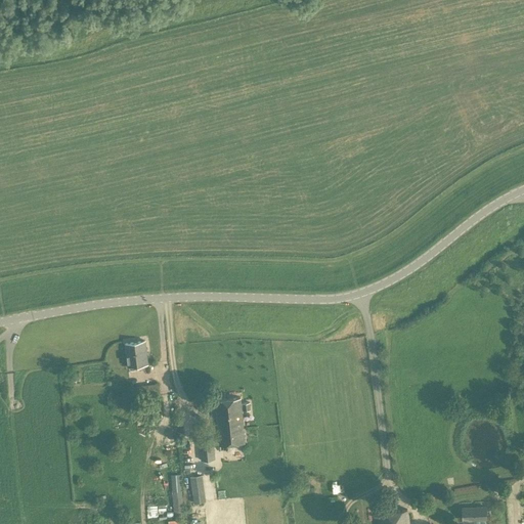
[(145,341),(125,344),(128,366),(148,364),(145,341)]
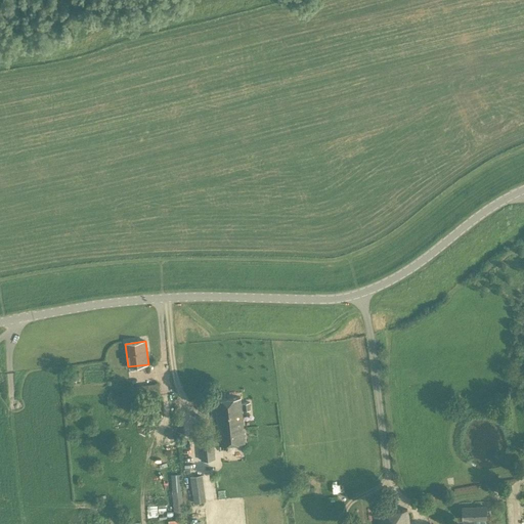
[(131,400),(149,397),(160,395),(159,383),(148,384),(129,386),(131,400)]
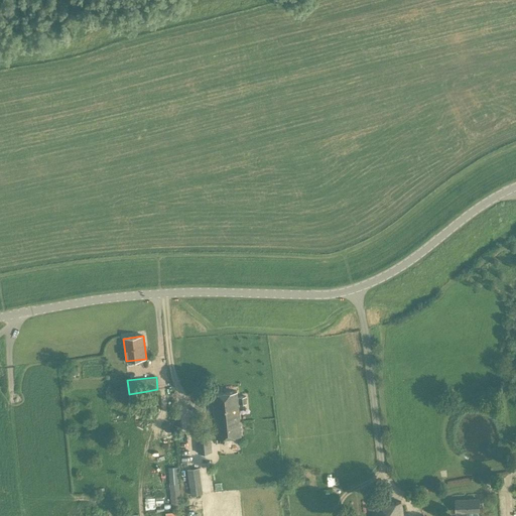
[(216,436),(241,434),(238,404),(246,403),(246,395),(237,396),(237,391),(212,393),(216,436)]
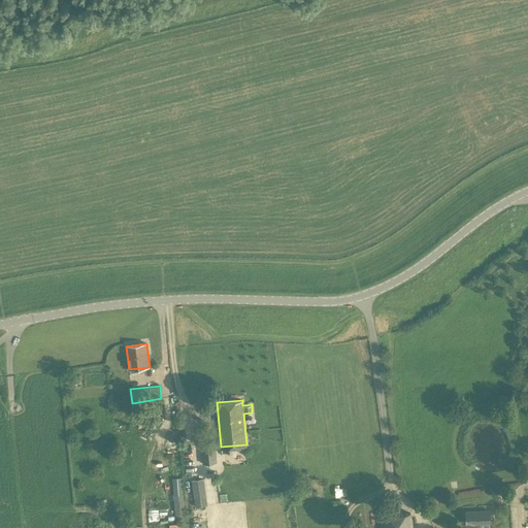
[(203,463),(217,462),(215,440),(201,442),(203,463)]
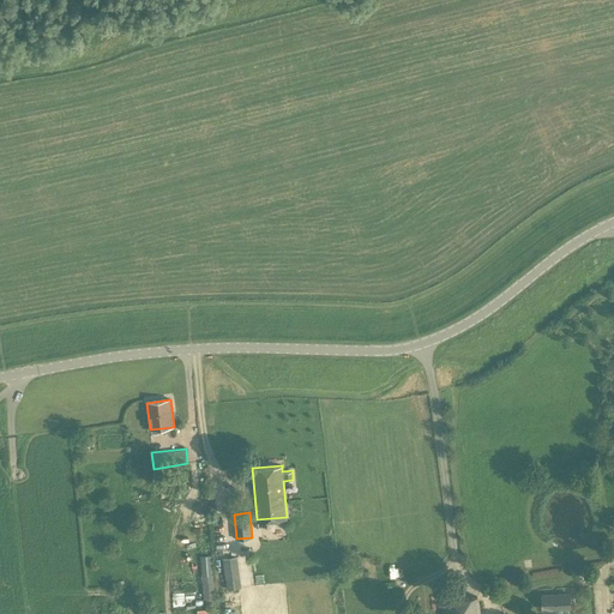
[(200,557),(203,593),(204,607),(216,605),(214,584),(211,555),(200,557)]
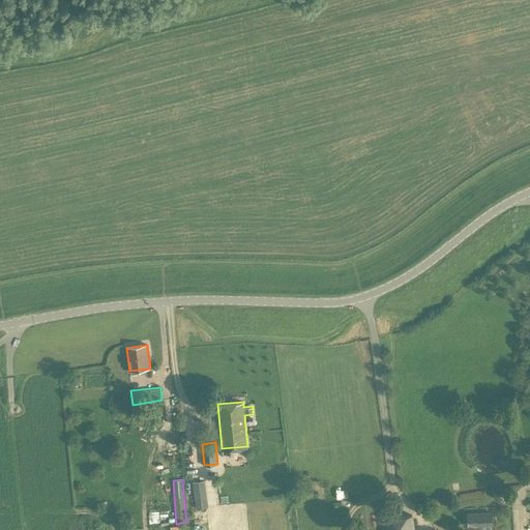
[(208,506),(204,480),(193,482),(197,508),(208,506)]
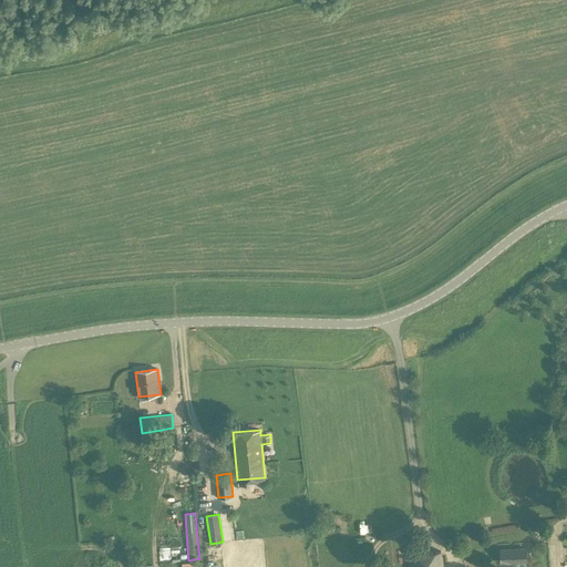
[(526,547),(500,548),(500,564),(526,563),(526,547)]
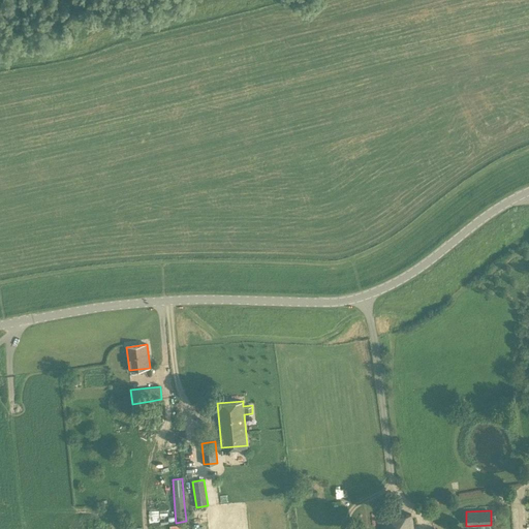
[(160,523),(160,515),(151,514),(150,523),(160,523)]
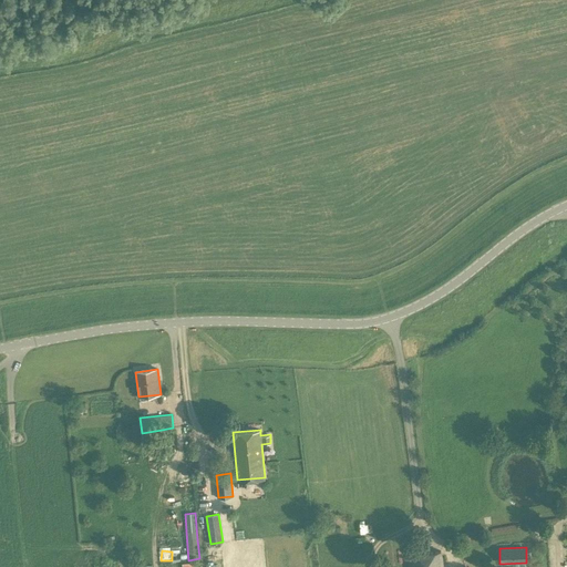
[(442,566),(440,550),(411,555),(412,566),(442,566)]
